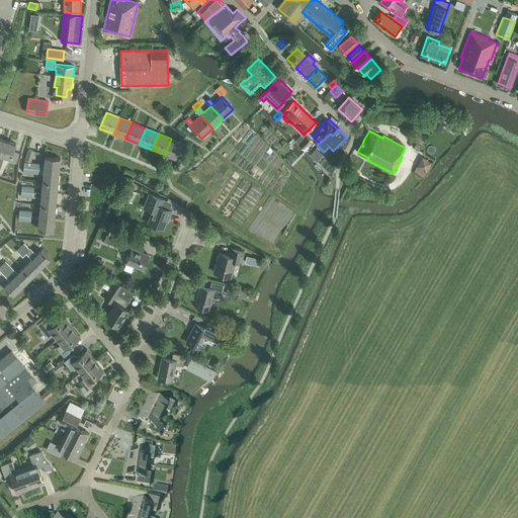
[(308,135),(306,138),(306,137),(298,144),(304,149),(312,140),(308,135)]
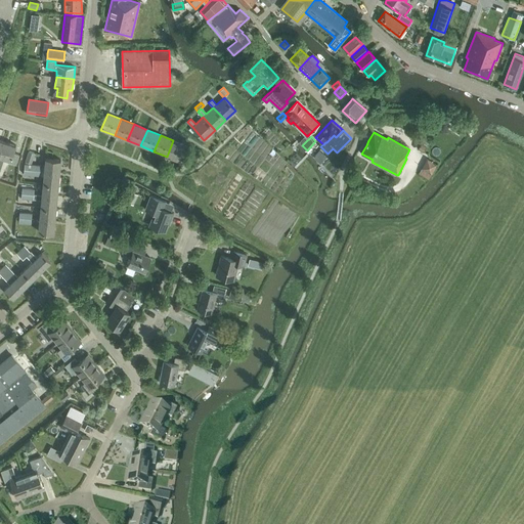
[(173,140),(167,157),(180,162),(187,145),(173,140)]
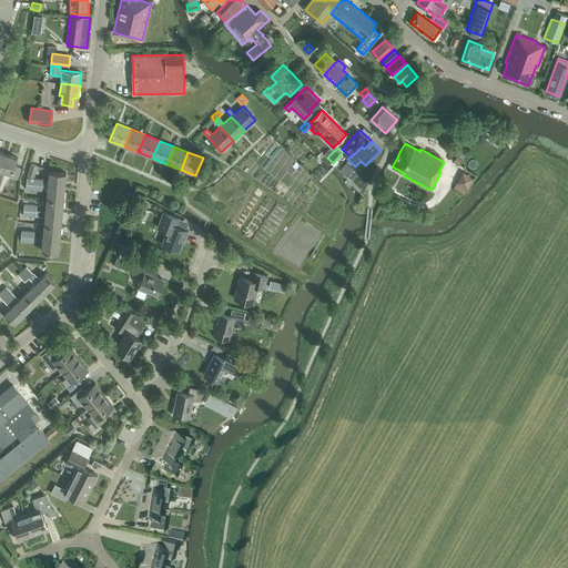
[(0,184),(4,171),(11,173),(11,176),(18,179),(21,168),(14,165),(17,158),(4,153),(0,165),(0,184)]
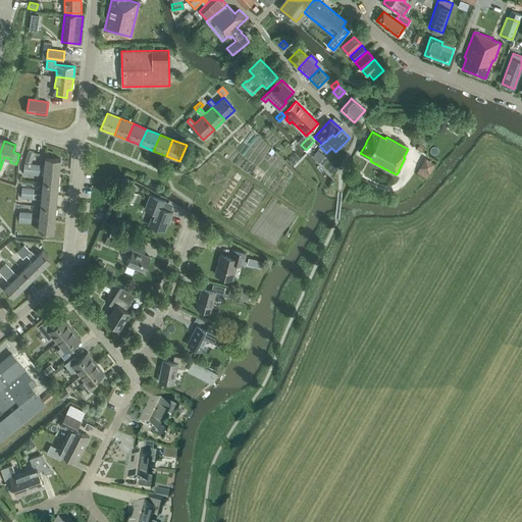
[(420,142),(419,144),(416,149),(422,152),(426,145),(420,142)]
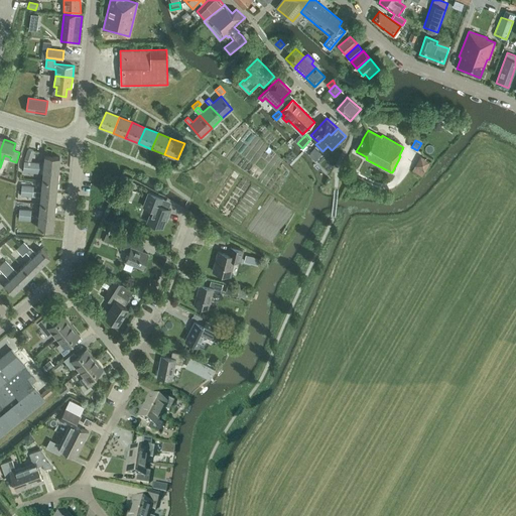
[(310,151),(309,155),(311,157),(317,150),(314,147),(310,151)]
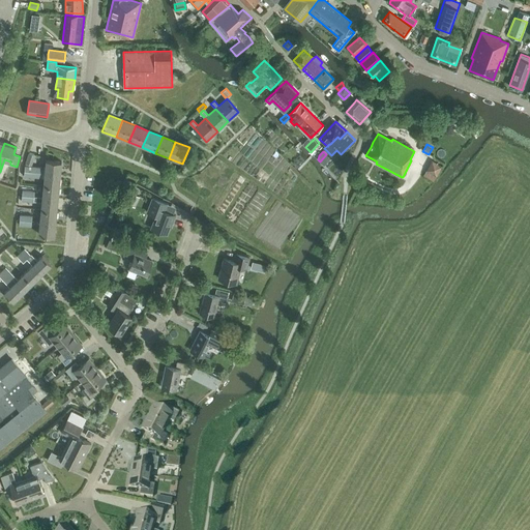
[(32,165),(35,154),(29,152),(26,163),(32,165)]
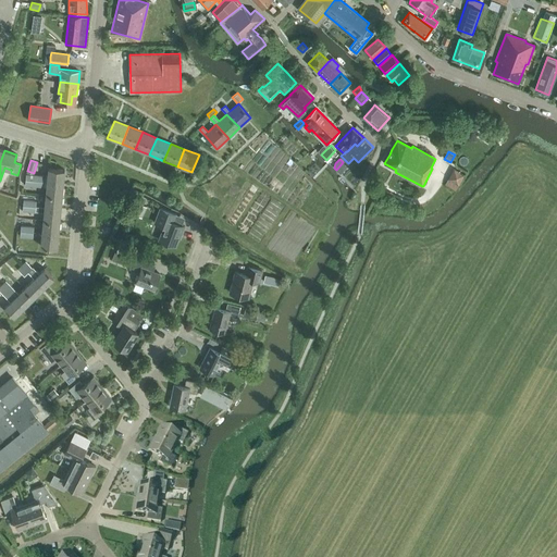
[(446,182),(458,187),(467,170),(455,164),(446,182)]
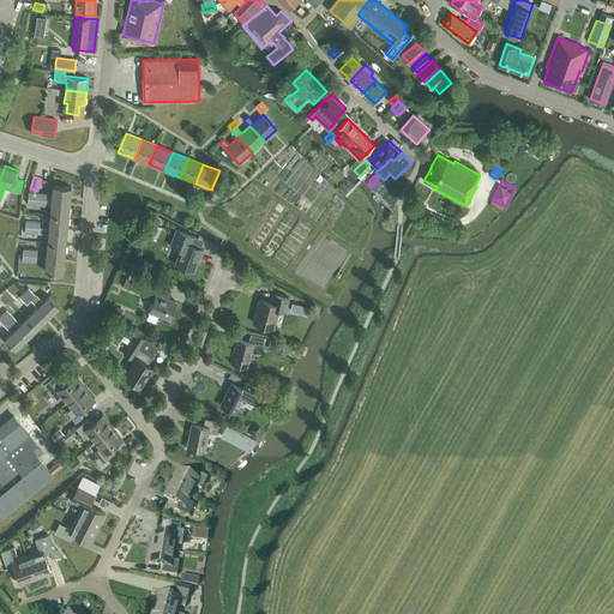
[(28,198),(70,202),(71,187),(53,186),(53,194),(29,192),(28,198)]
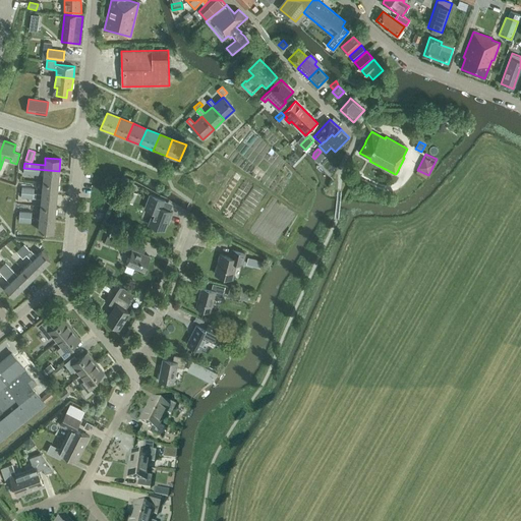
[(44,175),(43,182),(58,183),(59,171),(23,168),(23,173),(44,175)]
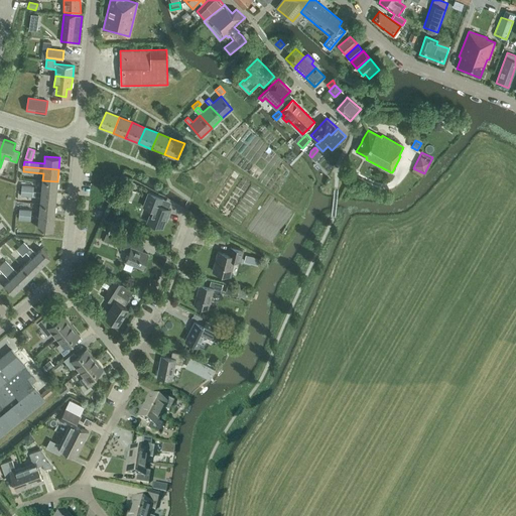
[(42,180),(41,191),(56,194),(57,181),(42,180)]
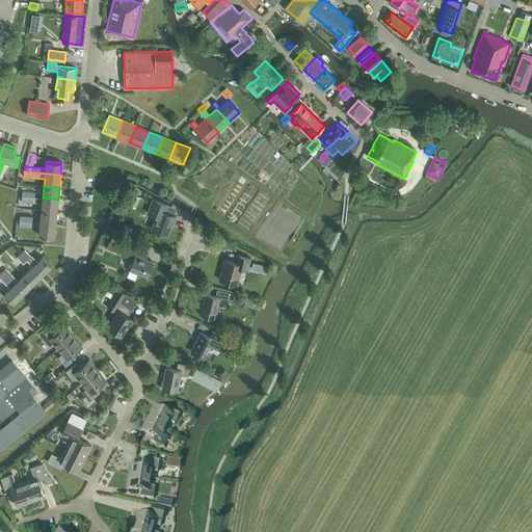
[(140,196),(133,193),(128,204),(135,207),(140,196)]
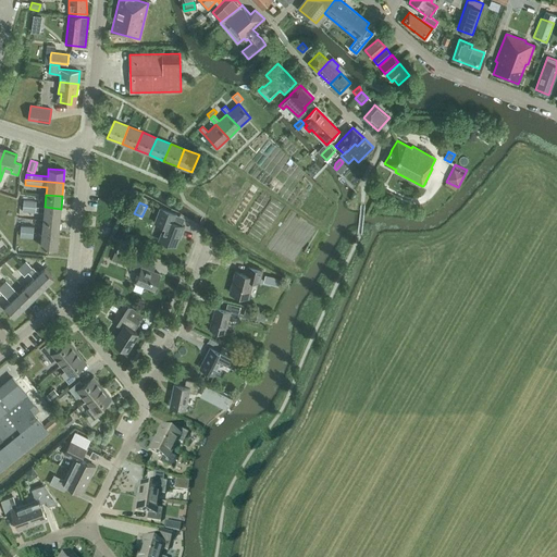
[(36,206),(23,203),(22,209),(36,211),(45,211),(44,220),(60,222),(61,209),(45,207),(36,206)]
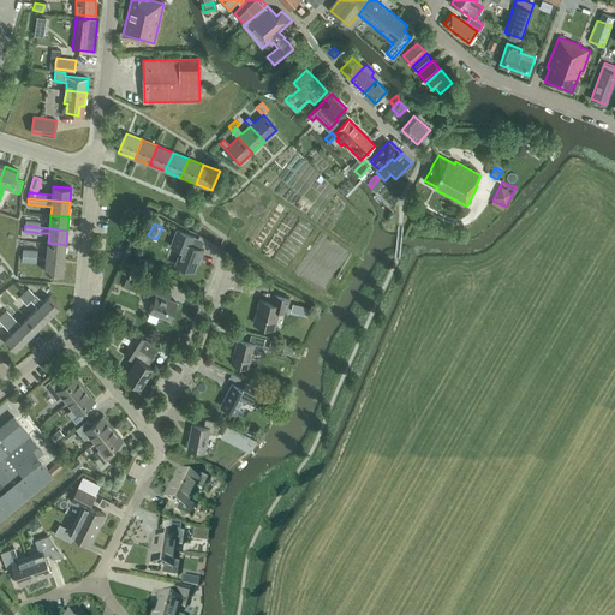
[(196,237),(178,230),(171,245),(181,250),(175,264),(193,270),(198,256),(201,257),(203,250),(192,245),(195,238),(196,237)]
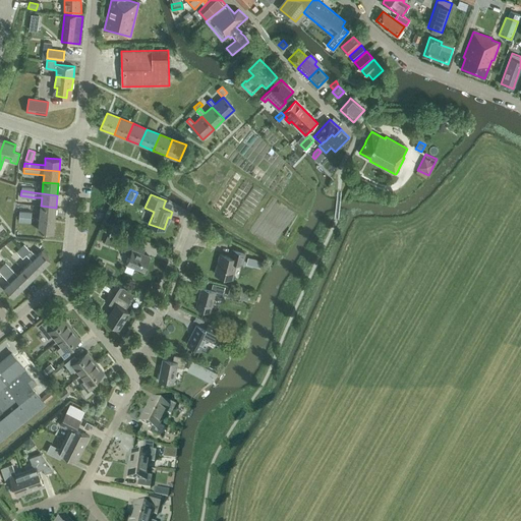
[(41,206),(40,218),(54,220),(56,208),(41,206)]
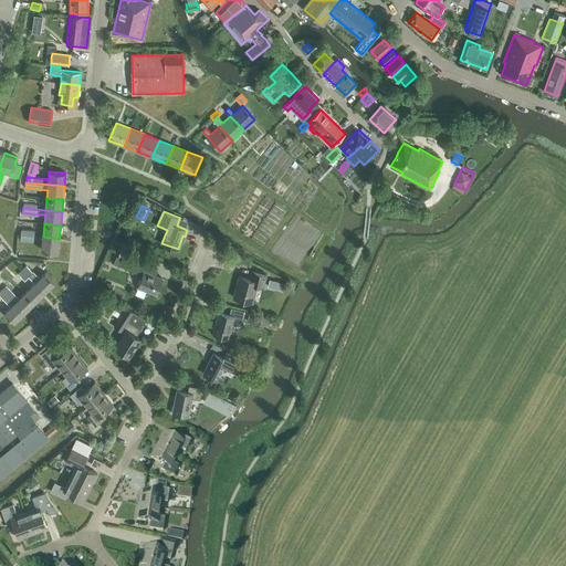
[(59,239),(43,237),(41,250),(58,251),(59,239)]
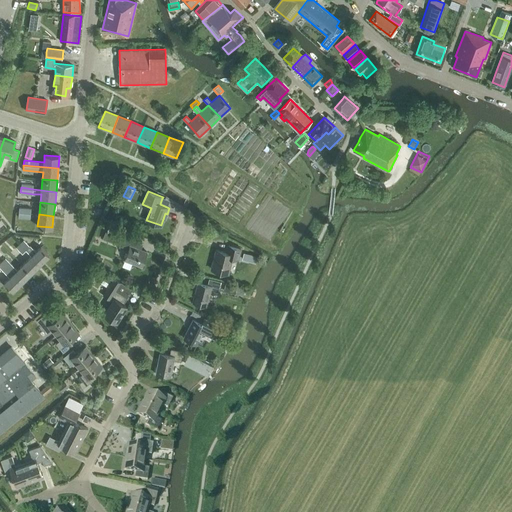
[(120,227),(111,224),(109,231),(117,234),(120,227)]
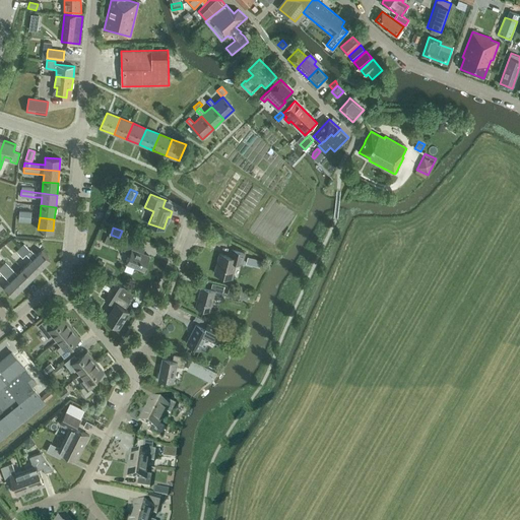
[(145,248),(136,244),(125,240),(121,251),(130,254),(127,264),(144,270),(149,256),(143,253),(145,248)]
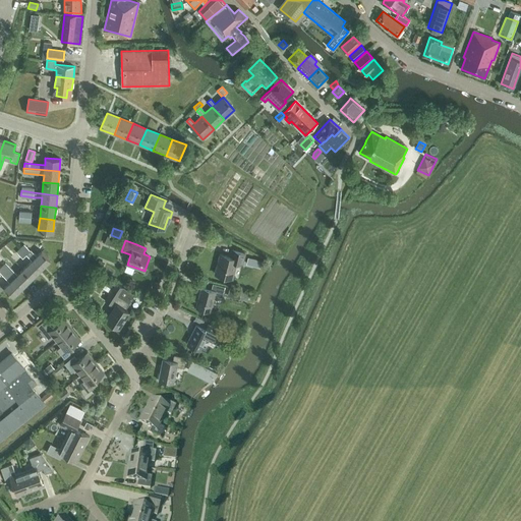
[(30,250),(24,244),(21,247),(26,253),(30,250)]
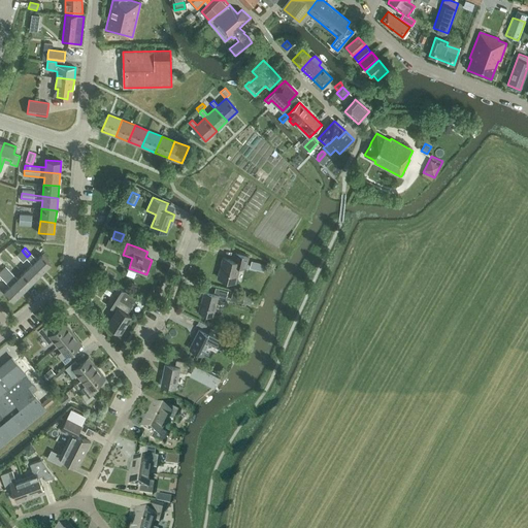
[(22,251),(18,255),(24,261),(27,257),(22,251)]
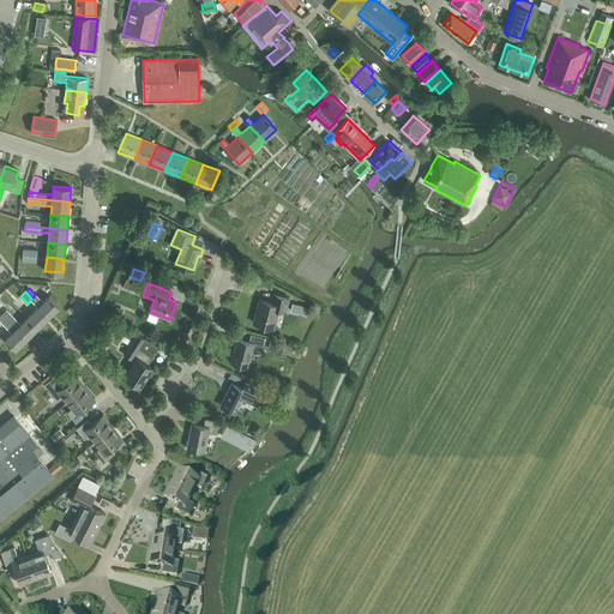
[(38,306),(37,306),(43,312),(48,317),(60,306),(49,295),(43,301),(36,294),(35,295),(31,299),(38,306)]
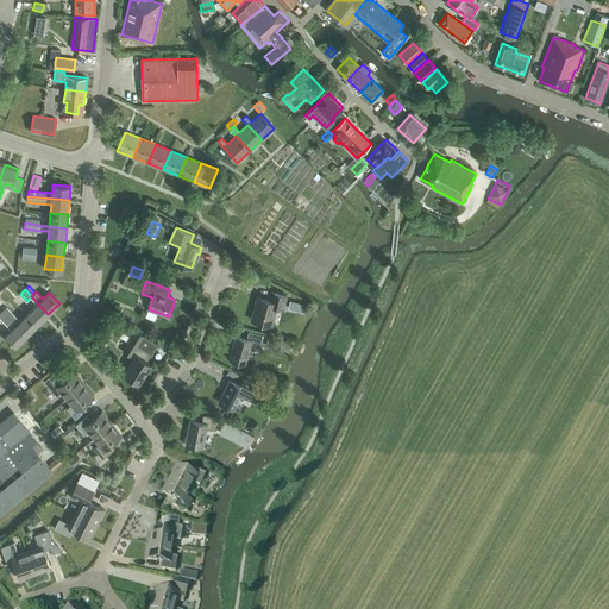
[(287,295),(272,292),(270,300),(258,296),(251,320),(271,325),(276,307),(283,308),(287,295)]
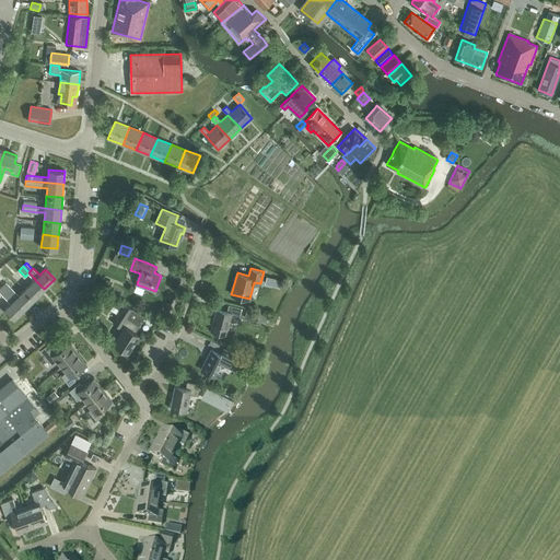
[(25,277),(24,278),(30,283),(24,289),(34,299),(44,289),(39,284),(34,279),(35,279),(28,272),(25,277)]
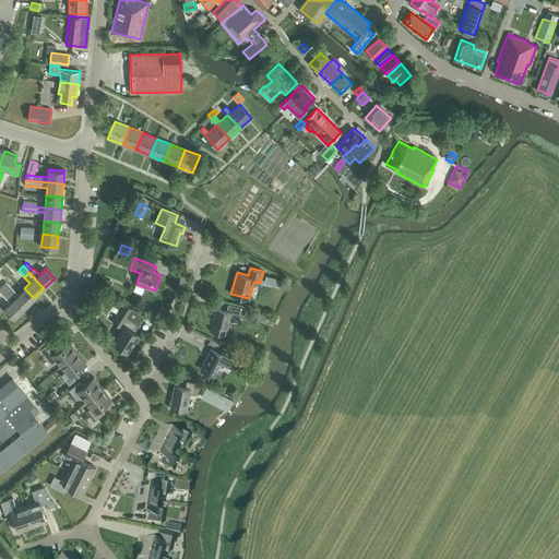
[(13,287),(7,281),(6,282),(4,283),(2,285),(9,292),(13,287)]
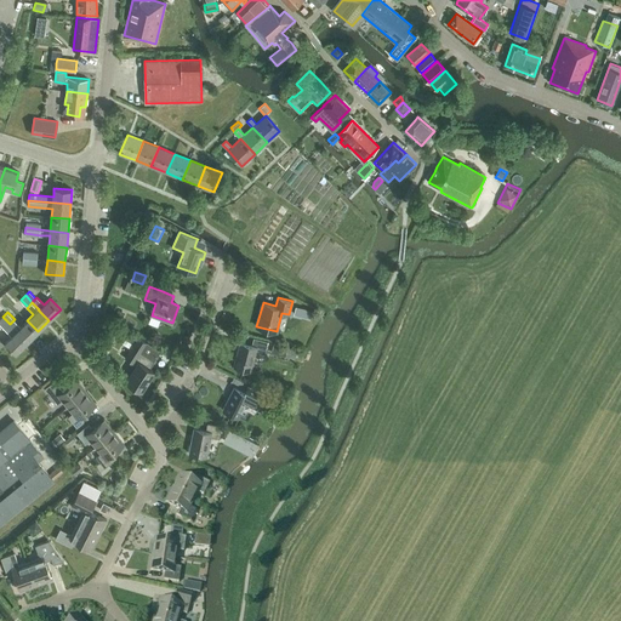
[(10,324),(3,317),(0,319),(0,323),(5,329),(10,324)]
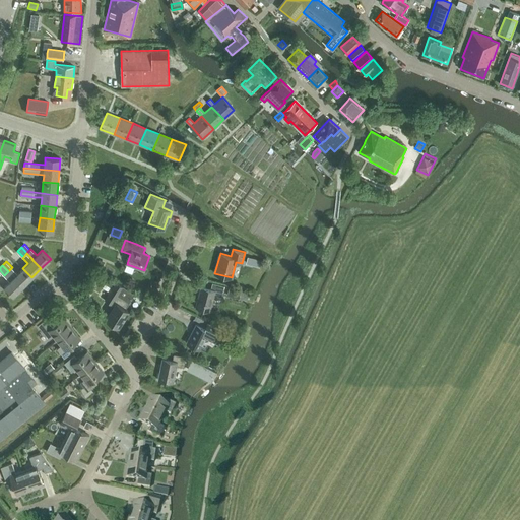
[(18,273),(12,267),(8,271),(14,277),(13,277),(22,286),(31,277),(22,268),(18,273)]
